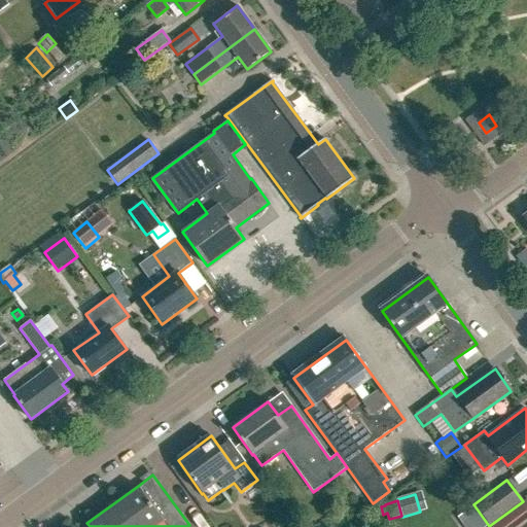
[(526,502),(518,510),(525,519),(526,517),(526,502)]
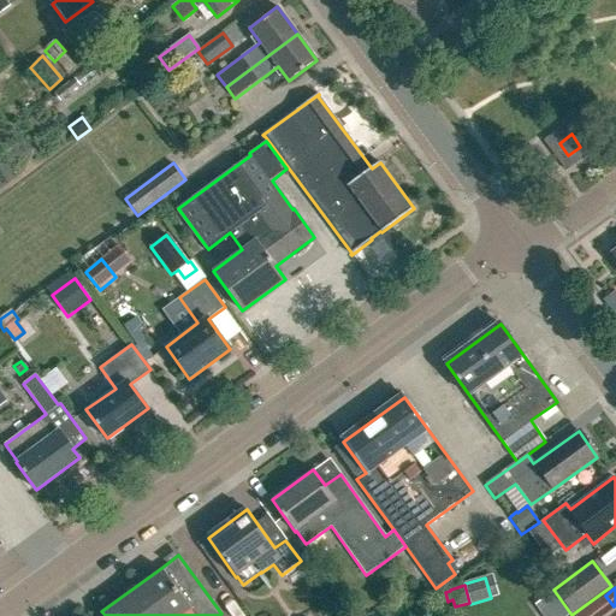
[(543,615),(563,615),(569,611),(552,590),(534,603),(543,615)]
